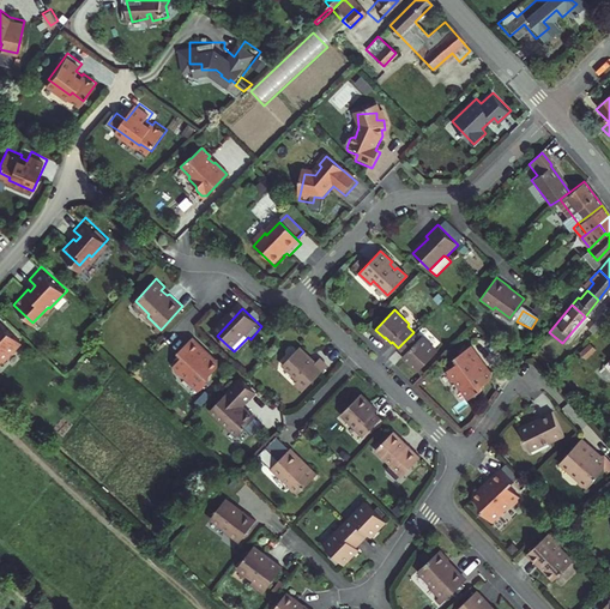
[(592,324),(597,329),(605,318),(601,314),(592,324)]
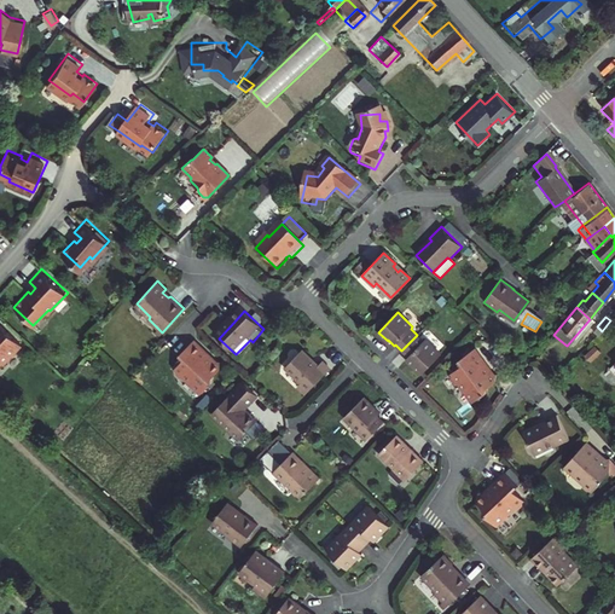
[(0,364),(5,359),(6,360),(22,343),(0,323),(0,364)]
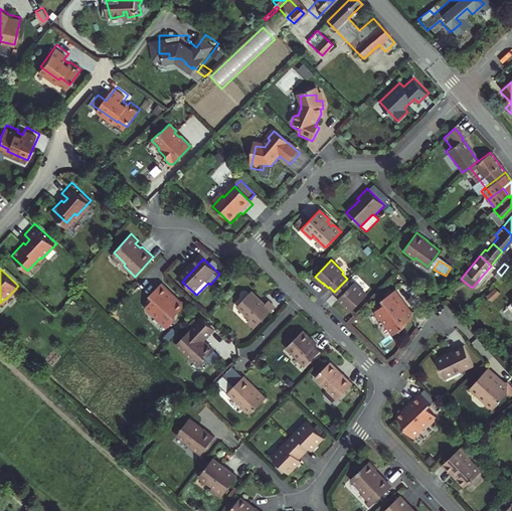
[(352,284),(347,279),(334,292),(340,298),(339,299),(344,303),(343,304),(350,311),(366,294),(354,282),(352,284)]
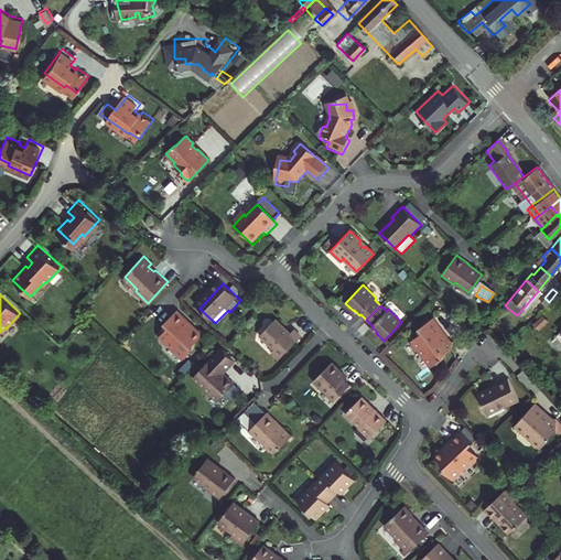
[(157,336),(159,338),(159,341),(161,343),(163,345),(166,345),(181,359),(192,347),(193,343),(198,337),(200,330),(191,330),(185,324),(187,322),(174,310),(161,324),(164,327),(157,336)]
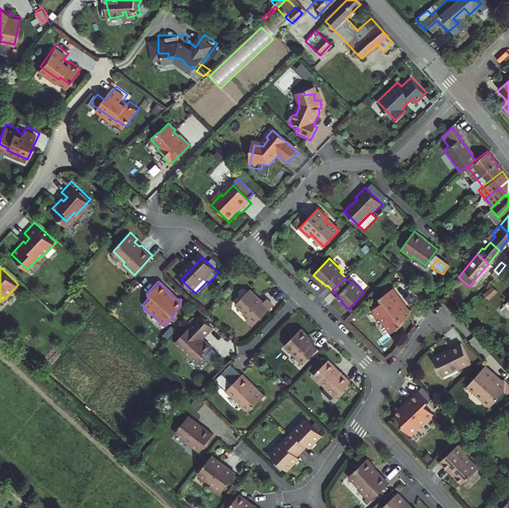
[(382,300),(373,306),(374,308),(373,311),(376,314),(378,314),(390,331),(402,323),(403,319),(410,314),(410,308),(403,307),(401,302),(401,300),(393,288),(380,297),(382,300)]
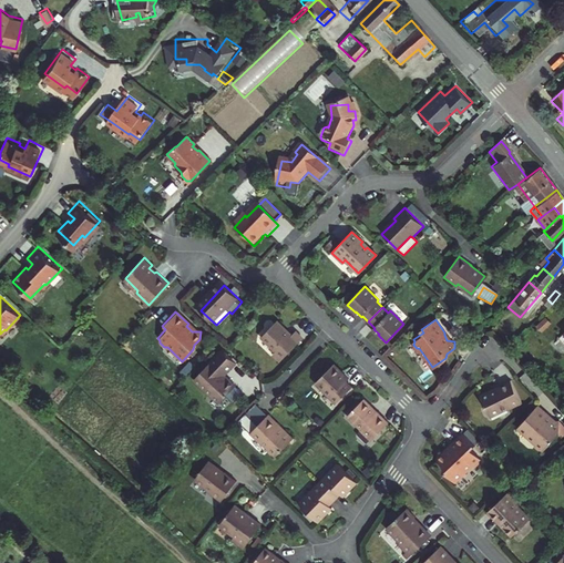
[(260,336),(275,350),(272,354),(279,361),(301,338),(294,330),(290,335),(275,320),(260,336)]
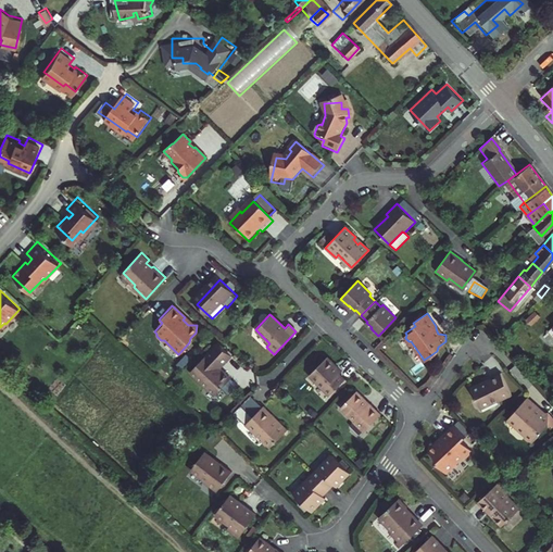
[(230,377),(222,369),(220,372),(217,368),(230,354),(216,341),(189,371),(214,394),(230,377)]
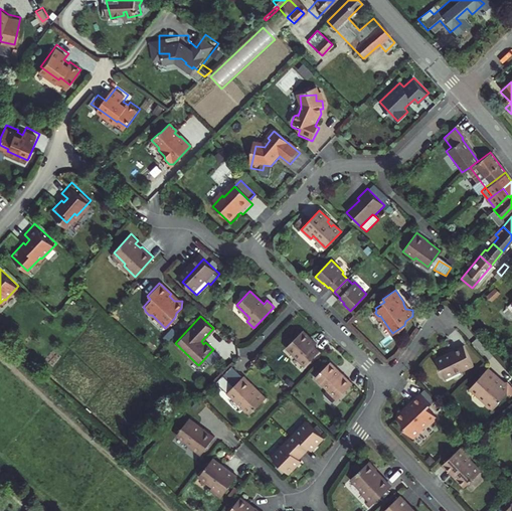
[(315,345),(309,340),(310,339),(301,330),(285,347),(304,366),(319,351),(314,346),(315,345)]
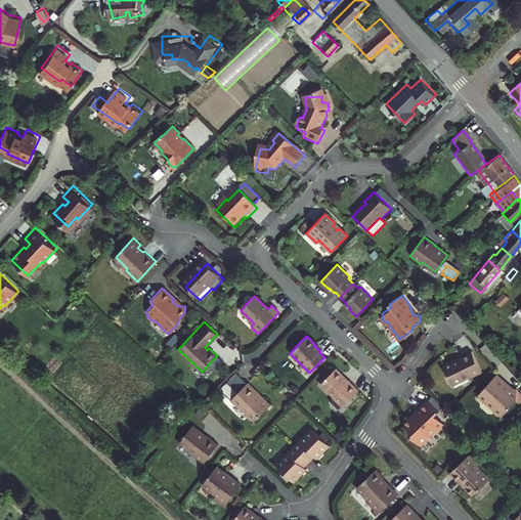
[(472,350),(459,357),(459,358),(444,365),(452,383),(468,376),(469,378),(482,372),(472,350)]
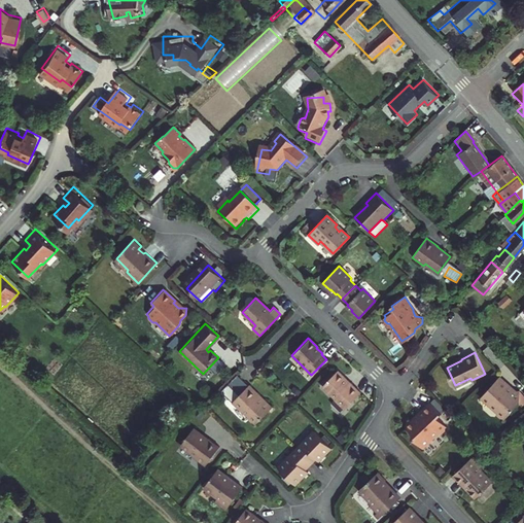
[(337,372),(322,386),(335,397),(334,399),(344,410),(361,393),(350,382),(349,383),(337,372)]
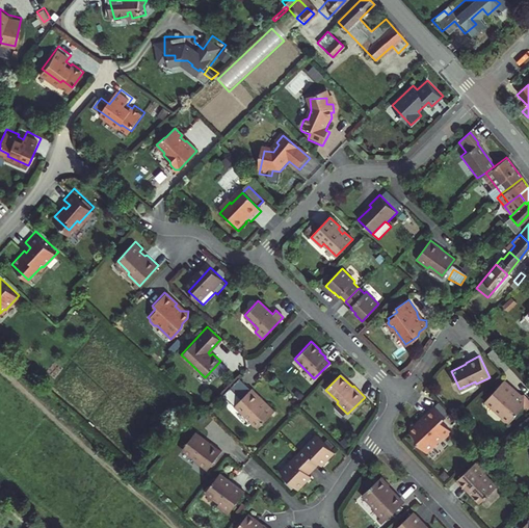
[(484,400),(499,416),(499,419),(502,423),(505,422),(507,425),(525,408),(525,396),(516,396),(510,390),(512,389),(505,380),(484,400)]
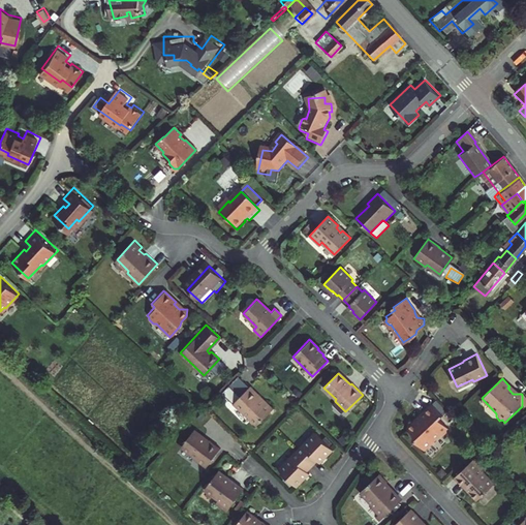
[(265,401),(263,402),(257,397),(259,396),(249,385),(231,404),(241,414),(243,412),(248,418),(248,422),(251,424),(253,424),(256,426),(272,408),(265,401)]
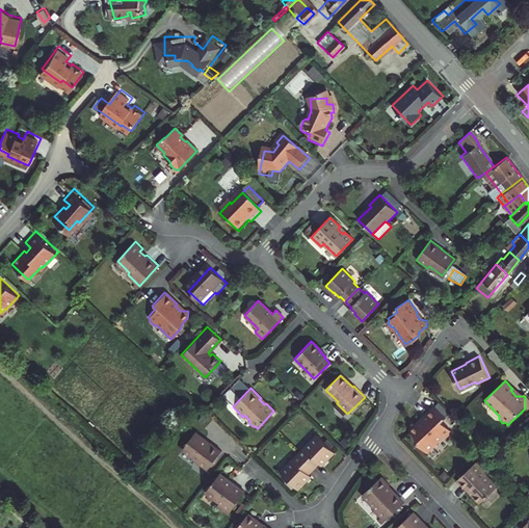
[(448,428),(441,421),(445,418),(433,405),(422,417),(424,418),(417,425),(410,425),(410,429),(414,434),(414,440),(425,451),(441,437),(444,437),(447,432),(447,430),(448,428)]
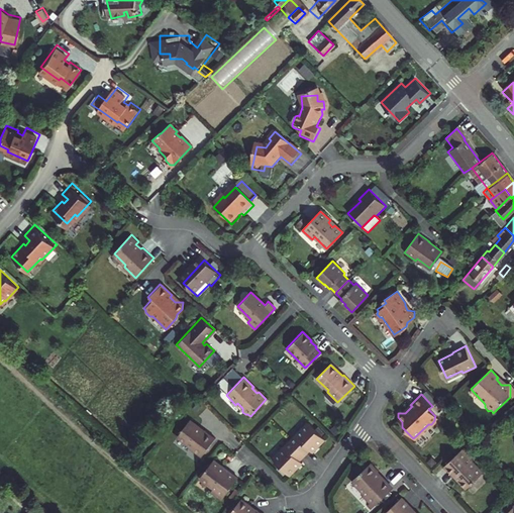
[(215,438),(204,430),(203,432),(189,421),(177,437),(191,448),(190,449),(201,457),(215,438)]
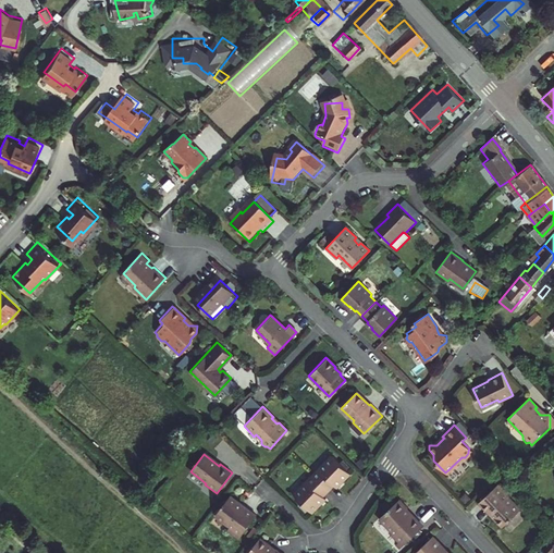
[(312,477),(328,492),(333,487),(334,489),(340,483),(341,484),(349,476),(332,457),(312,477)]
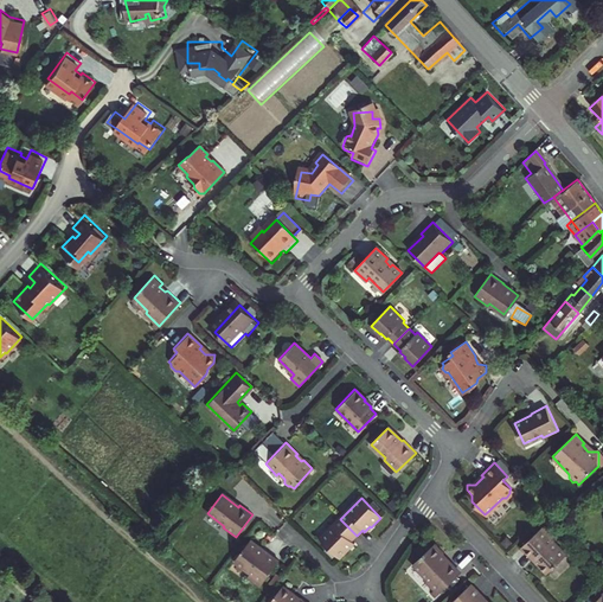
[(357,536),(340,519),(319,539),(339,559),(347,552),(346,551),(352,544),(350,542),(357,536)]
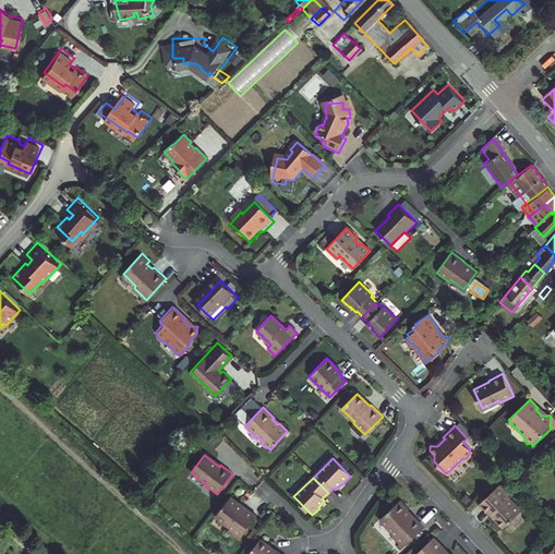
[(481,503),(492,515),(494,513),(498,518),(496,519),(504,528),(522,512),(510,497),(511,495),(502,484),(481,503)]
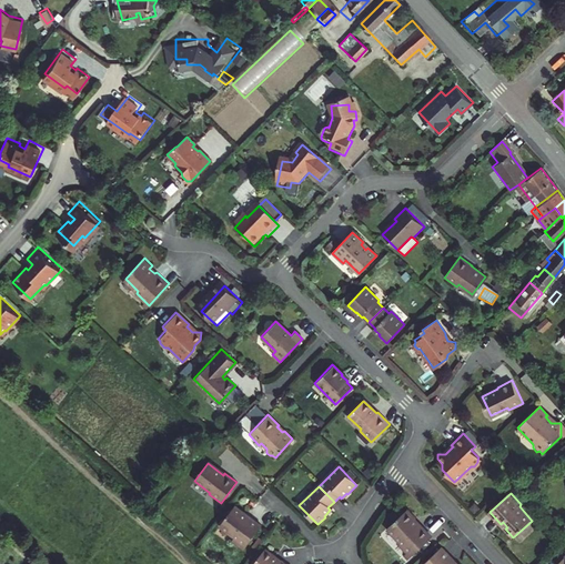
[(218,526),(232,539),(230,541),(241,550),(259,527),(248,519),(245,521),(240,516),(242,514),(232,506),(218,526)]
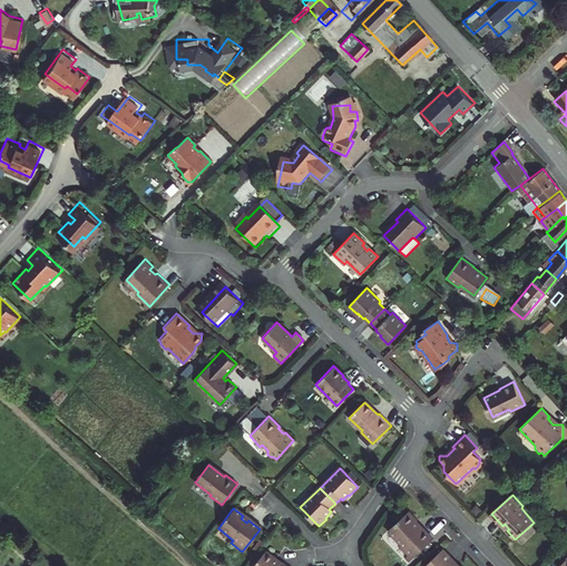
[(433,539),(421,527),(419,529),(413,523),(416,521),(418,519),(410,510),(389,532),(401,545),(399,547),(407,556),(411,560),(433,539)]
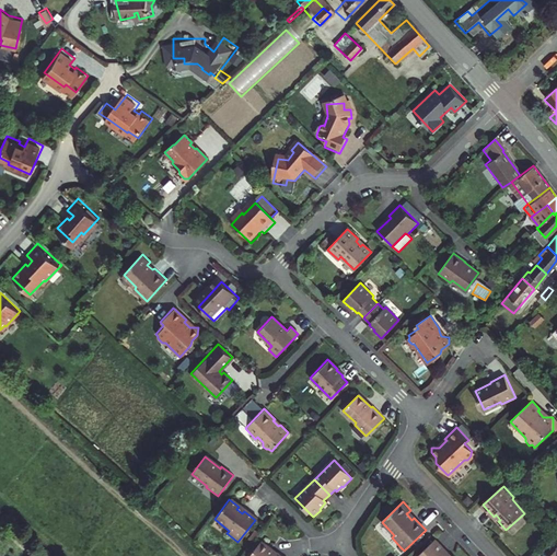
[(454,555),(444,555),(447,553),(436,540),(418,555),(454,555)]
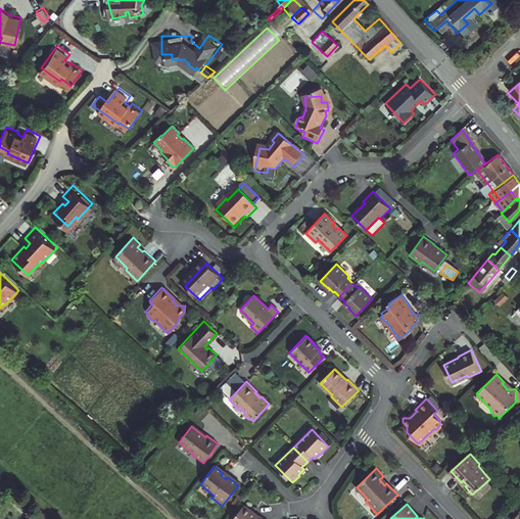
[(256,517),(242,507),(233,518),(261,518),(257,516),(256,517)]
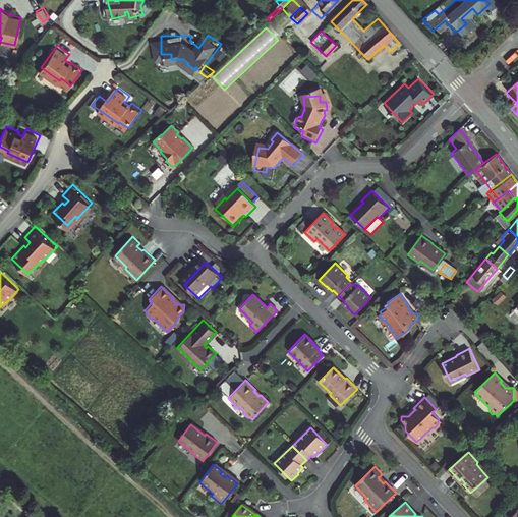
[(42,516),(30,506),(24,512),(30,516),(42,516)]
